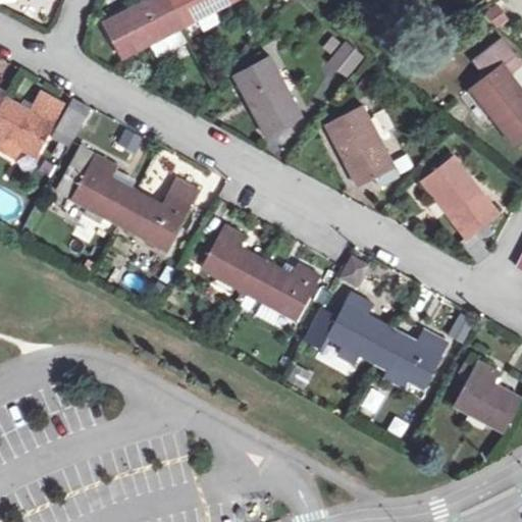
[(233,0),(154,0),(122,16),(120,12),(104,20),(122,57),(149,44),(148,40),(215,6),(216,9),(233,0)]
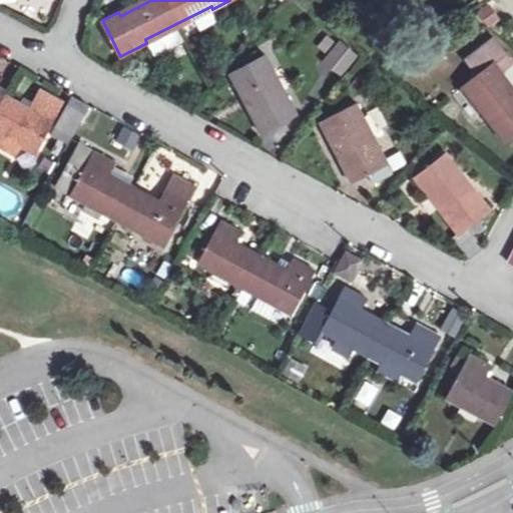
[(512,62),(512,61),(495,38),(467,60),(479,76),(467,85),(489,114),(487,116),(506,141),(512,134),(512,95),(498,75),(512,62)]
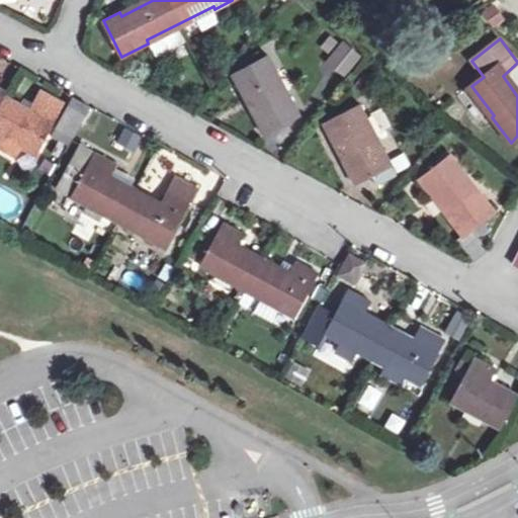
[(362,56),(344,41),(327,63),(345,77),(362,56)]
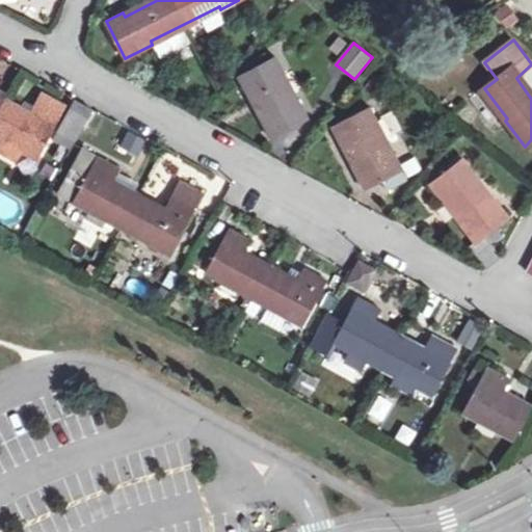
[(293,91),(274,57),(240,76),(246,87),(250,84),(268,118),(263,121),(272,139),(310,118),(295,91),(293,91)]
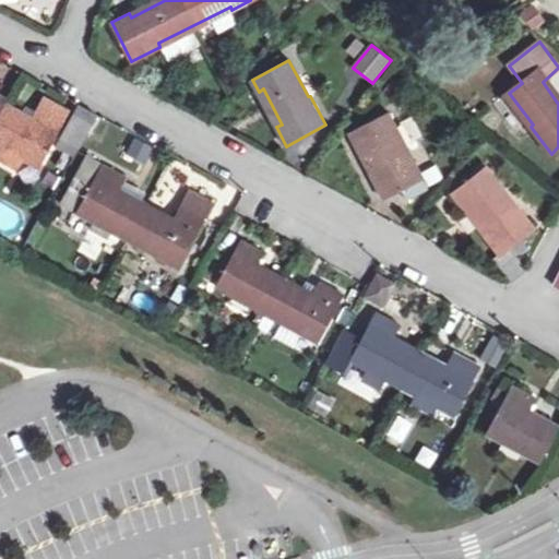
[(0,145),(4,149),(0,155),(0,158),(18,167),(22,157),(38,166),(69,110),(45,98),(33,119),(0,100),(0,145)]
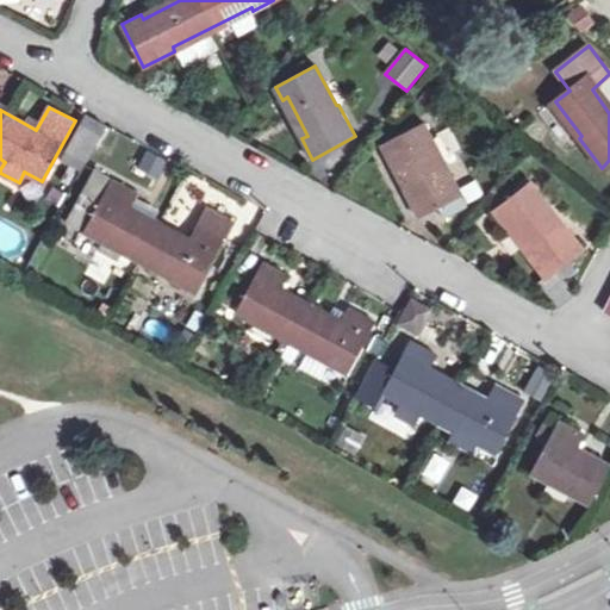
[(82,172),(105,128),(85,117),(61,161),(82,172)]
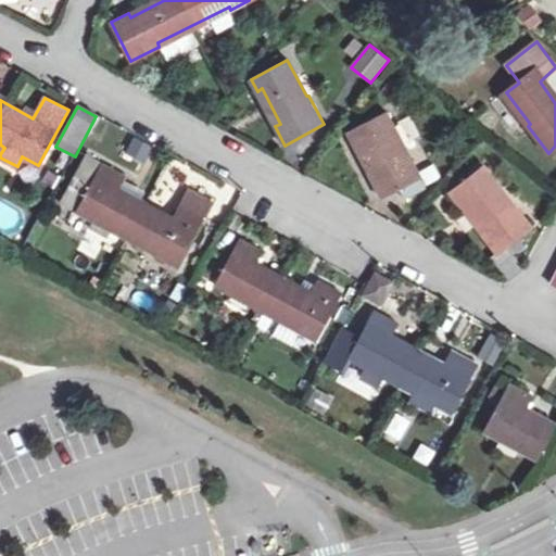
[(404,150),(386,113),(350,131),(356,143),(361,141),(378,177),(374,179),(382,196),(401,187),(407,198),(427,188),(406,148),(404,150)]
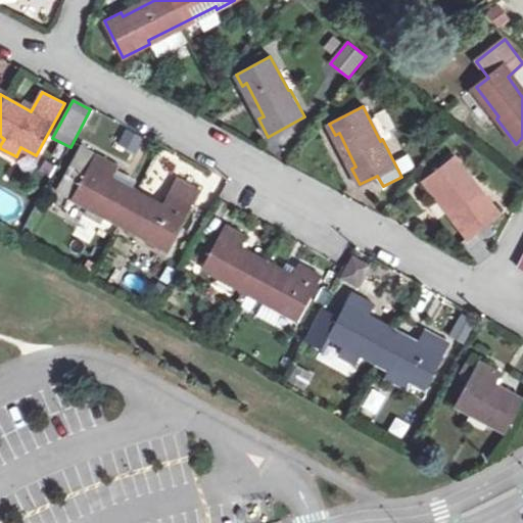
[(80,147),(57,190),(88,206),(90,207),(92,203),(107,211),(104,216),(121,224),(136,233),(139,228),(154,237),(152,241),(168,249),(199,191),(178,180),(162,206),(137,193),(132,190),(111,179),(117,170),(119,168),(80,147)]
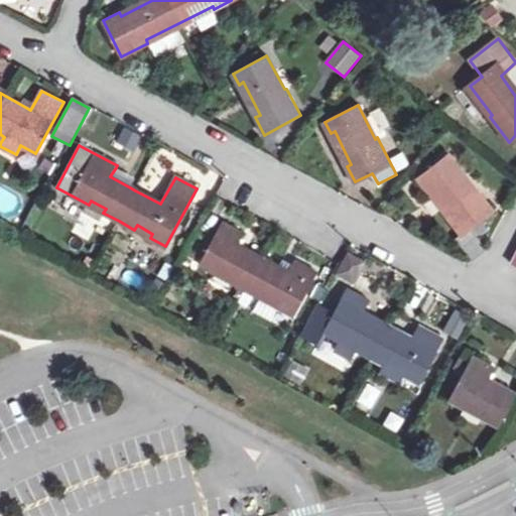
[(460,165),(452,154),(422,178),(445,208),(443,210),(461,233),(493,208),(482,194),(478,197),(456,168),(460,165)]
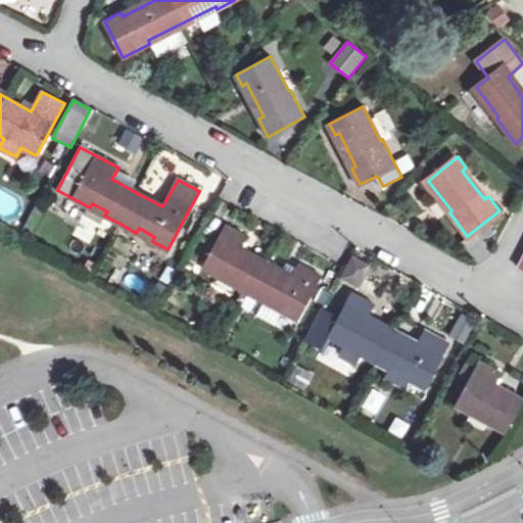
[(111,179),(132,190),(137,182),(117,170),(111,179)]
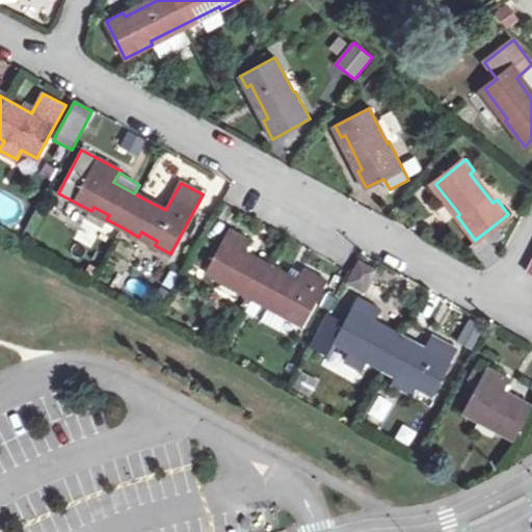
[(94,207),(91,211),(89,210),(85,217),(102,227),(106,219),(109,215),(94,207)]
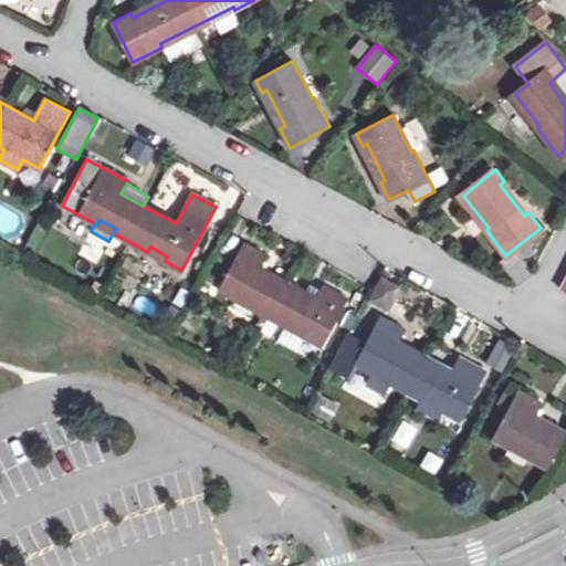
[(245,244),(219,291),(237,301),(239,295),(257,305),(254,310),(271,318),(287,327),(290,323),(307,332),(305,337),(322,346),(348,299),(324,286),(317,300),(290,284),(262,270),(269,257),(245,244)]
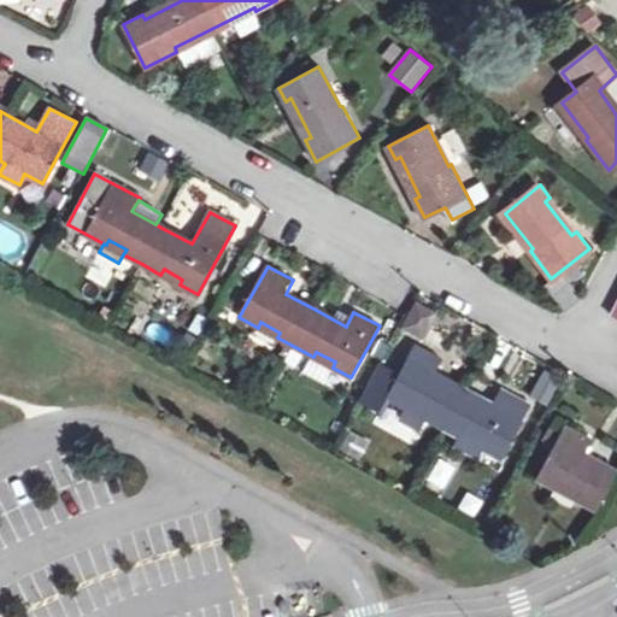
[(566,278),(550,292),(565,310),(581,297),(566,278)]
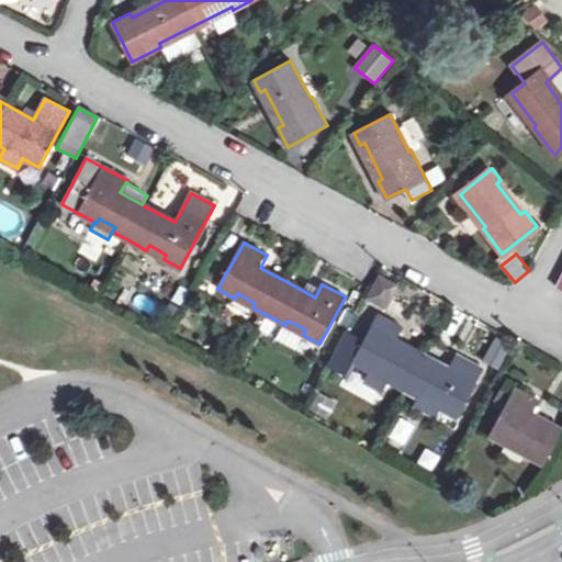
[(379,281),(371,296),(385,304),(394,289),(379,281)]
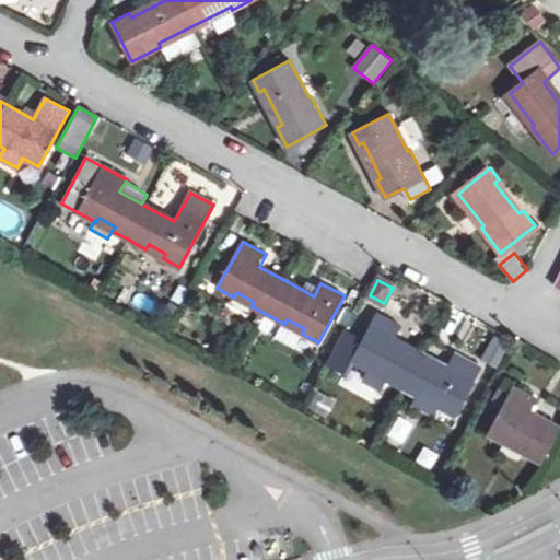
[(346,334),(330,362),(346,371),(351,360),(369,370),(362,383),(382,393),(388,380),(403,388),(419,397),(422,392),(439,401),(436,406),(454,416),(480,370),(454,356),(447,369),(421,354),(394,339),(401,326),(377,314),(362,342),(346,334)]
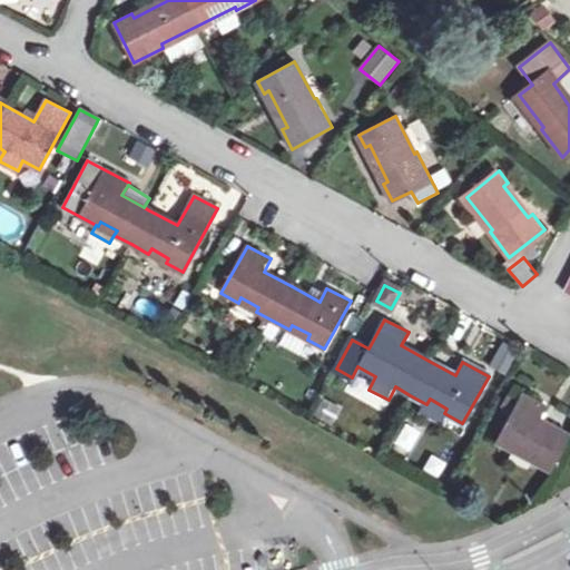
[(520,350),(505,342),(492,365),(508,373),(520,350)]
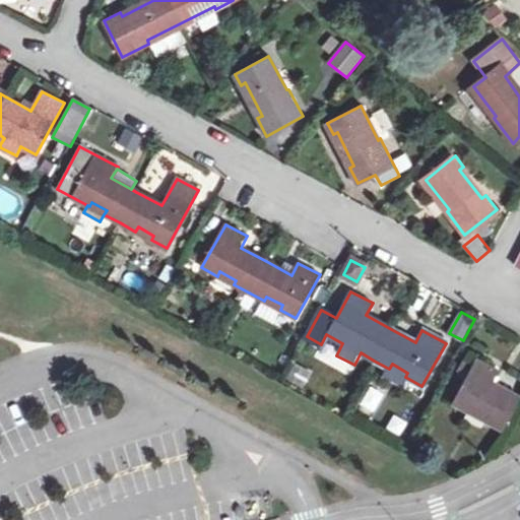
[(477,360),(454,403),(470,412),(472,407),(488,415),(484,419),(503,430),(519,398),(493,384),(500,372),(477,360)]
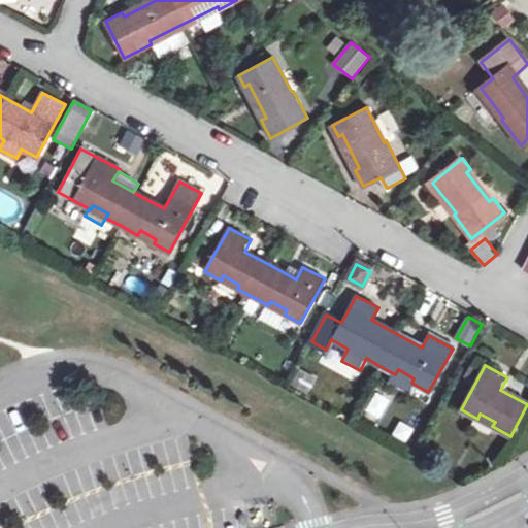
[(376,394),(364,410),(376,420),(390,403),(376,394)]
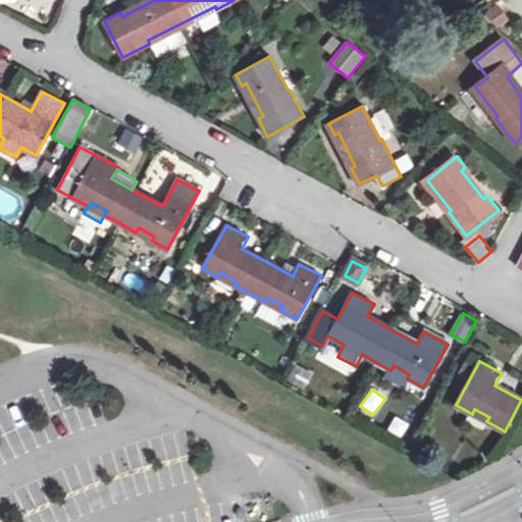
[(388,412),(382,427),(400,433),(406,419),(388,412)]
